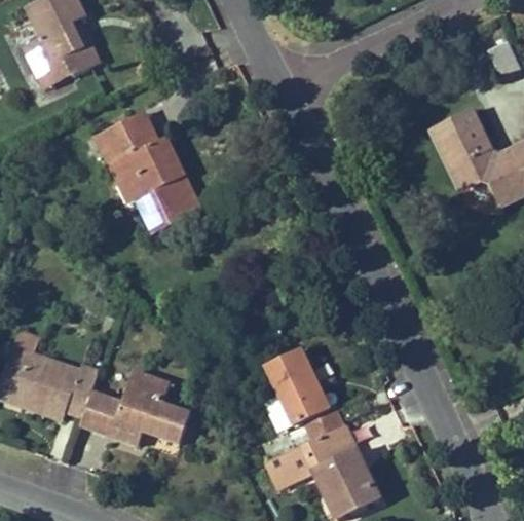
[(92,64),(73,21),(79,16),(86,13),(79,0),(36,0),(26,5),(39,35),(30,40),(47,76),(61,70),(65,77),(92,64)]
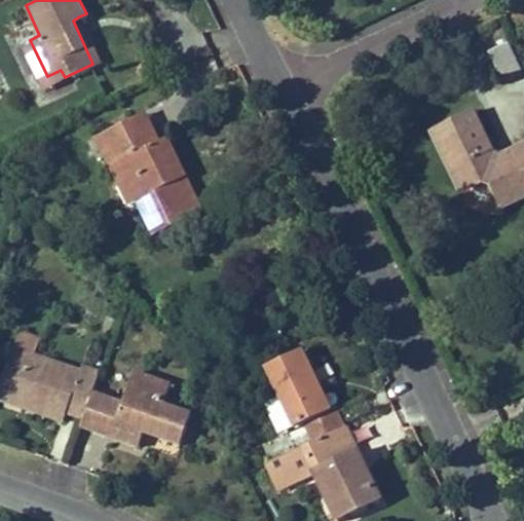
[(100,61),(79,16),(73,21),(92,64),(100,61)]
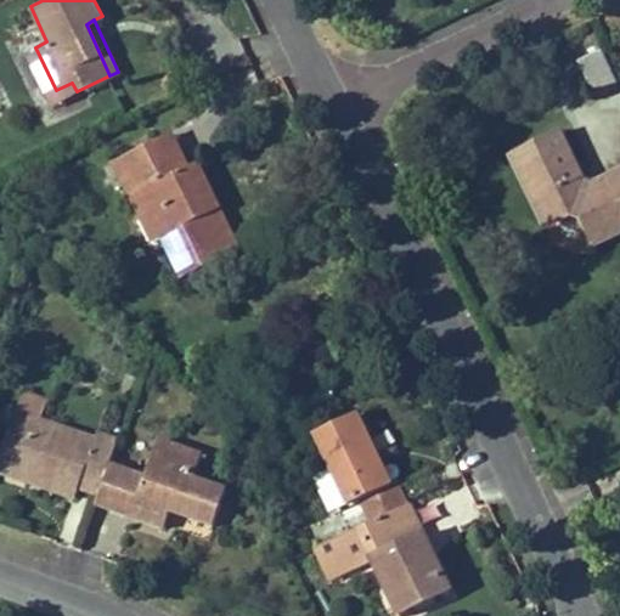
[(601,44),(575,51),(584,78),(608,71),(601,44)]
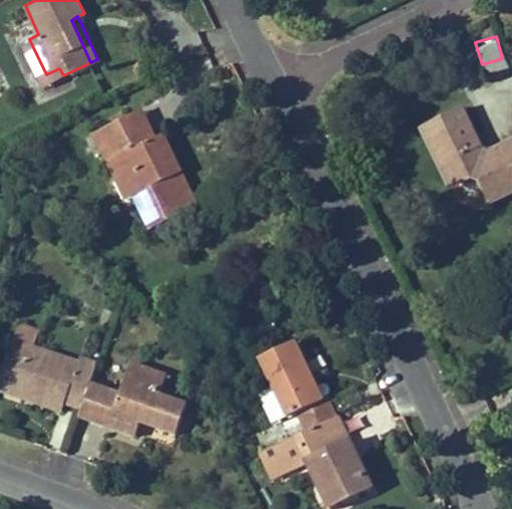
[(59,68),(46,74),(29,39),(23,42),(43,84),(63,75),(59,68)]
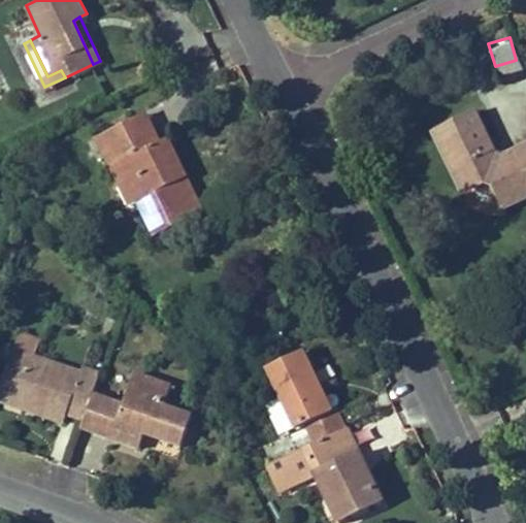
[(525,139),(501,152),(496,150),(475,107),(431,128),(452,171),(464,165),(474,187),(477,191),(491,196),(495,194),(520,183),(525,195),(525,194),(525,139)]
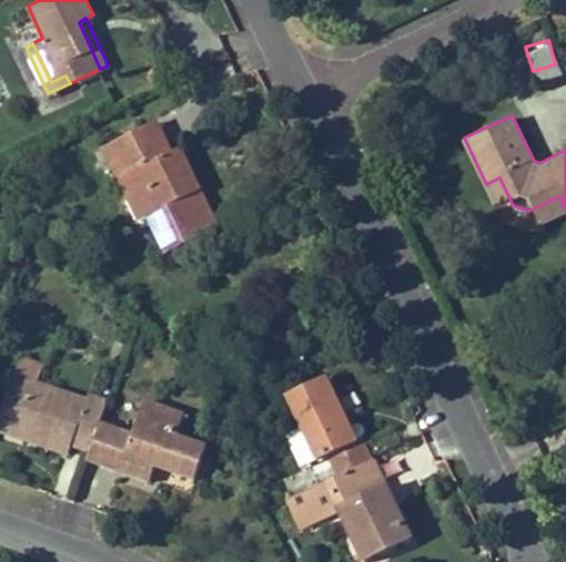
[(170,150),(154,118),(141,124),(157,156),(170,150)]
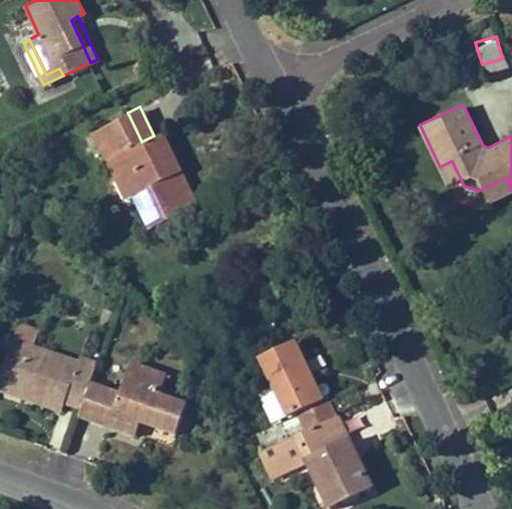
[(142,142),(128,112),(93,130),(116,176),(124,173),(135,192),(144,211),(152,207),(160,222),(196,204),(179,169),(172,172),(154,136),(142,142)]
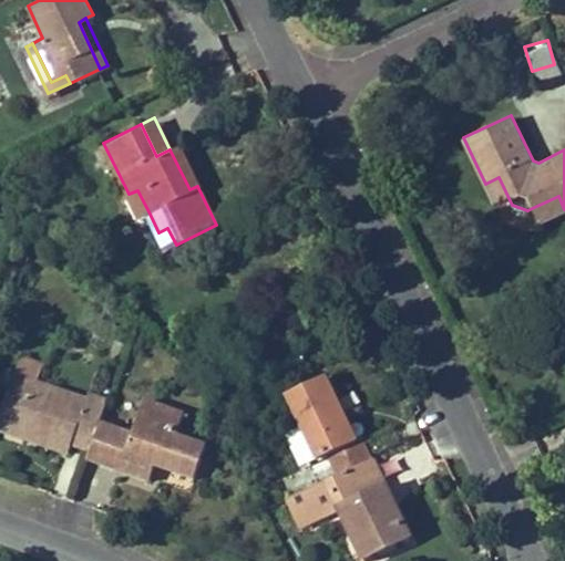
[(197,186),(177,145),(170,149),(189,189),(197,186)]
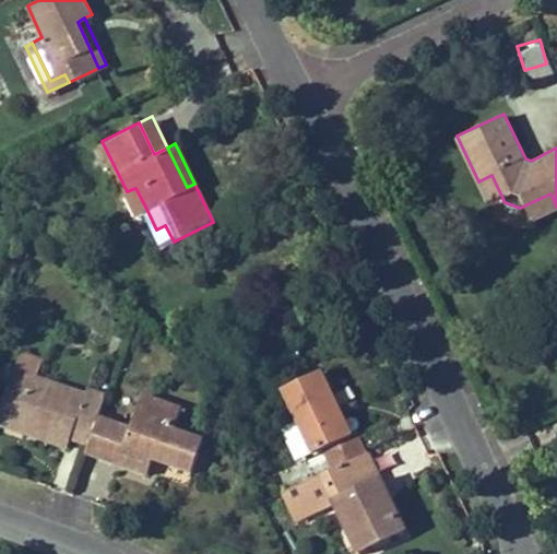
[(502,198),(492,175),(478,181),(488,203),(502,198)]
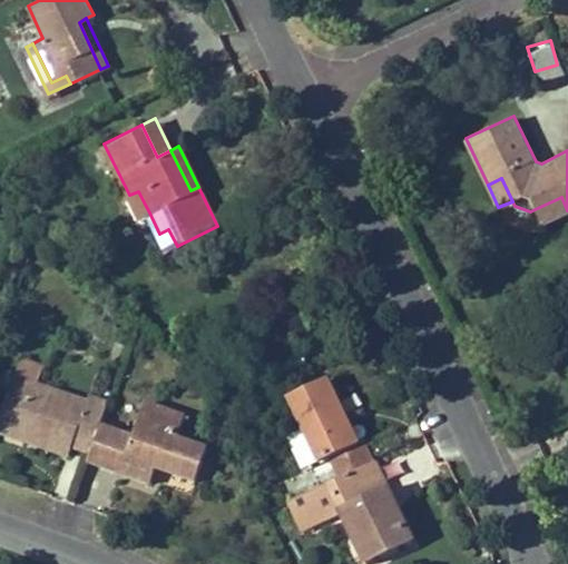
[(149,213),(138,191),(129,195),(140,217),(149,213)]
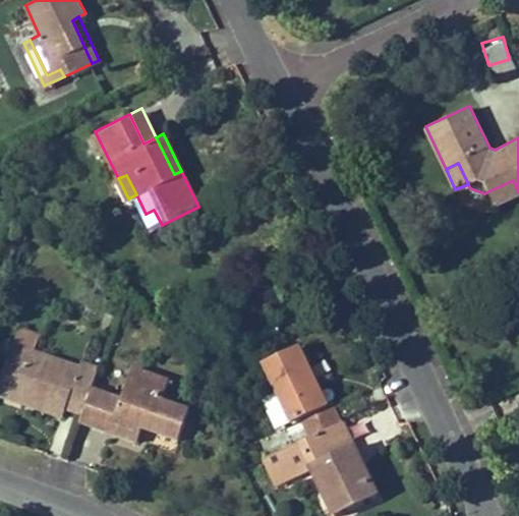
[(518,192),(513,180),(488,191),(495,205),(518,192)]
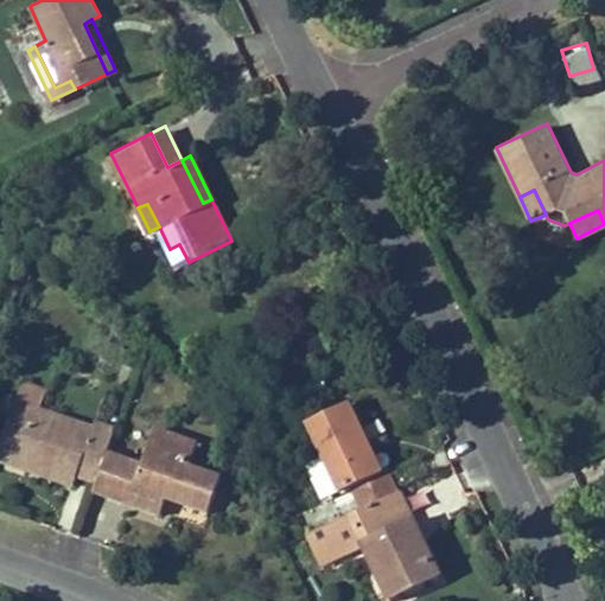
[(189,262),(179,244),(170,249),(178,267),(189,262)]
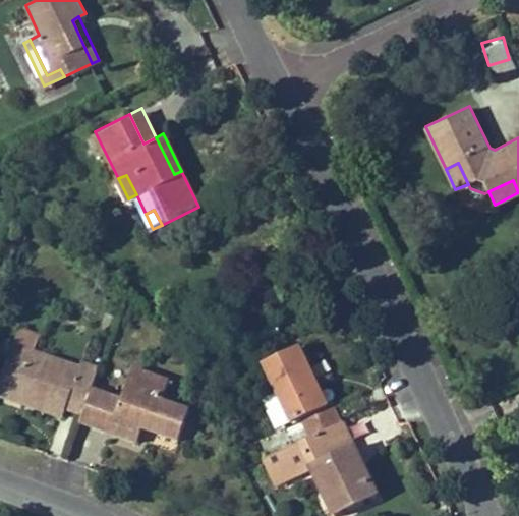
[(78,364),(33,349),(39,332),(18,325),(0,378),(0,381),(24,390),(21,398),(63,412),(66,403),(82,409),(91,385),(98,365),(80,359),(78,364)]
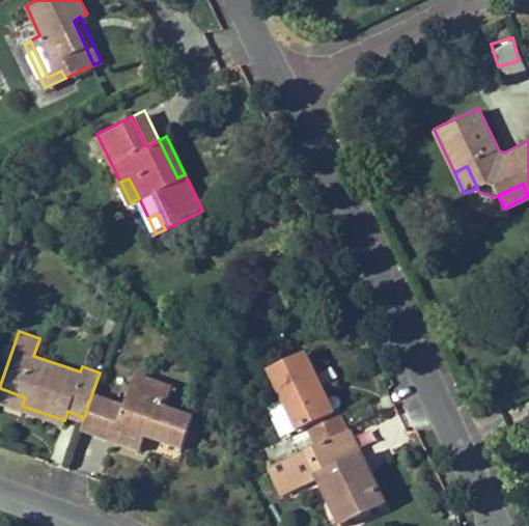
[(297,427),(307,422),(312,420),(322,439),(346,427),(336,408),(332,410),(314,375),(309,377),(306,370),(311,367),(303,350),(267,367),(297,427)]
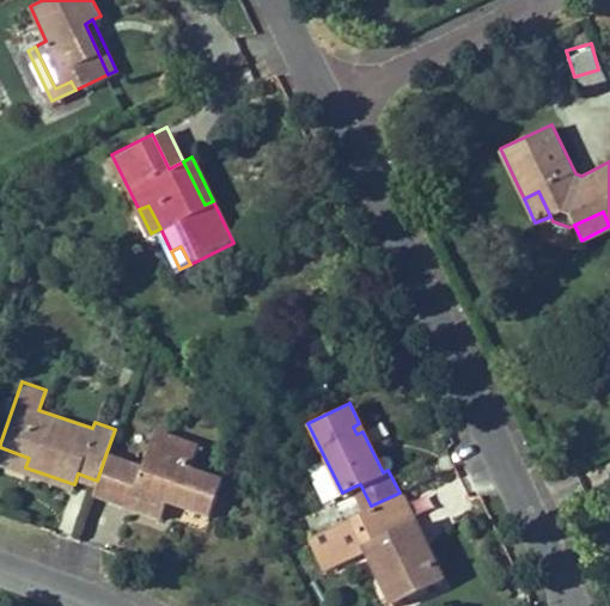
[(363,432),(359,423),(353,427),(357,434),(363,432)]
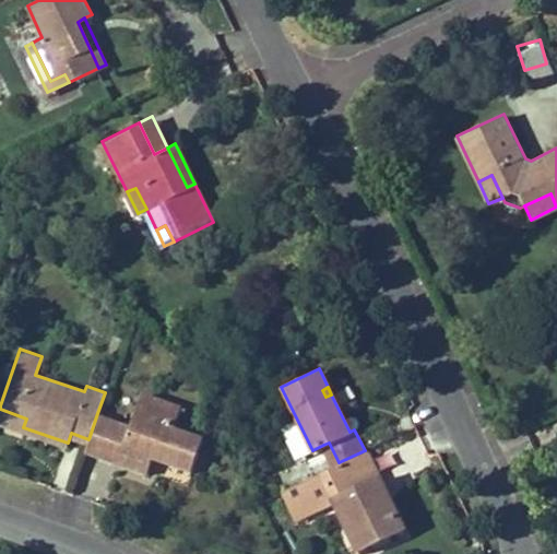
[(129,425),(97,413),(89,439),(84,449),(147,471),(153,456),(191,469),(202,437),(174,426),(181,404),(141,391),(129,425)]
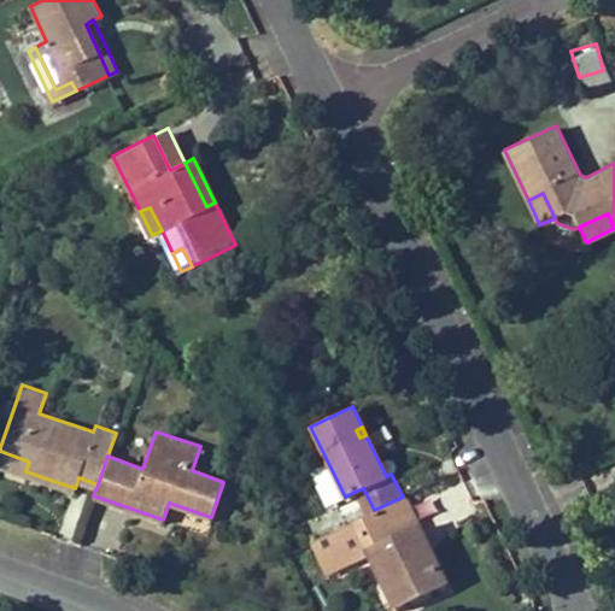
[(29,462),(0,451),(0,462),(25,471),(29,462)]
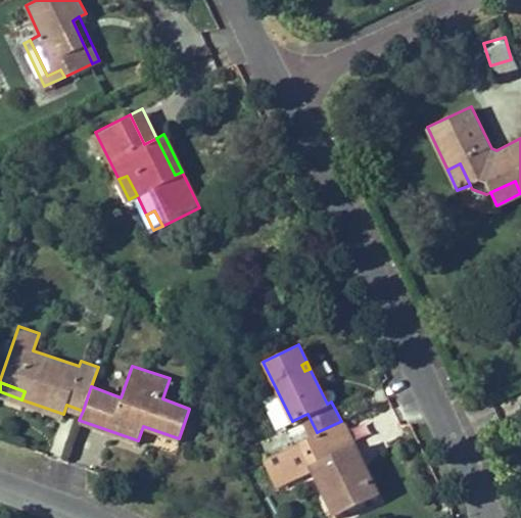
[(317,432),(308,414),(302,416),(312,435),(317,432)]
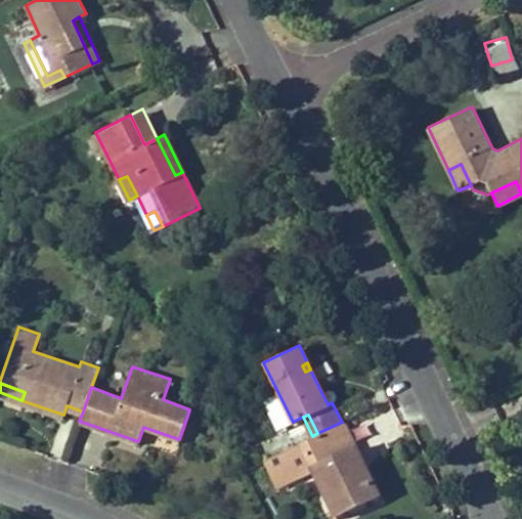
[(312,436),(263,460),(275,484),(312,467),(336,516),(379,495),(342,421),(342,422),(317,433),(312,436)]
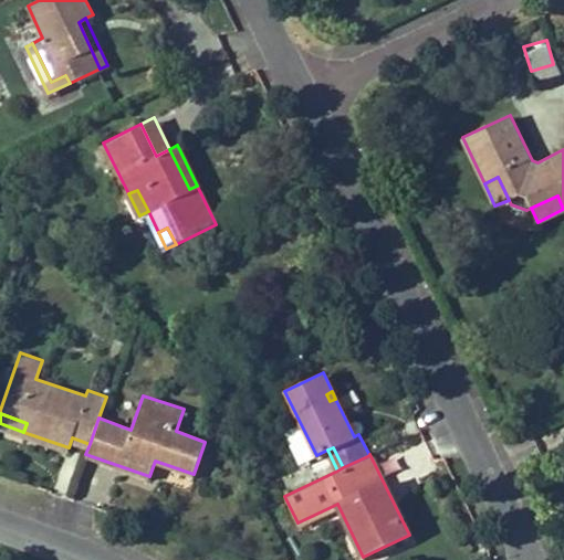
All buildings are outlined.
